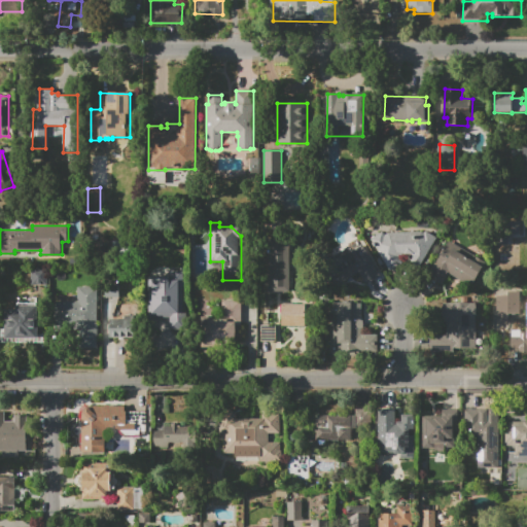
[(513,235),(515,235),(515,227),(526,227),(526,249),(526,247),(520,248),(520,246),(513,246),(513,235)]
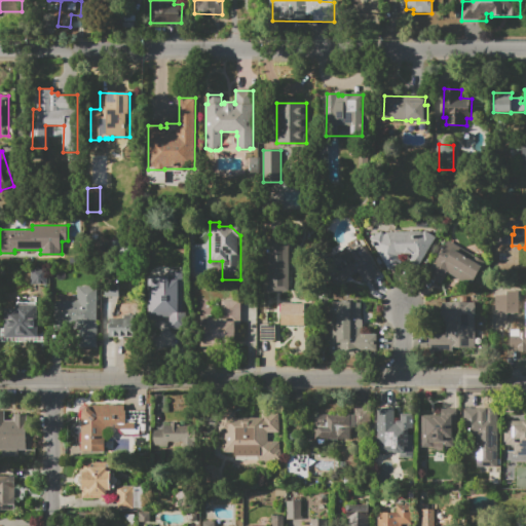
[(412,254),(396,255),(401,263),(389,270),(370,238),(382,231),(384,234),(388,232),(421,231),(424,232),(425,231),(436,237),(419,265),(409,259),(412,254)]
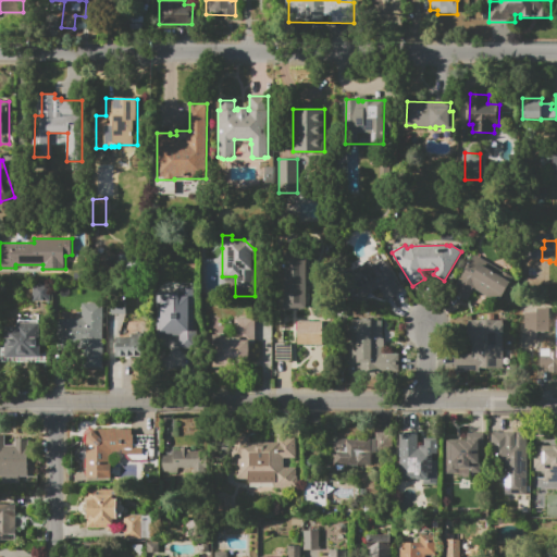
[(403,292),(386,300),(380,288),(357,301),(342,276),(380,254),(403,292)]
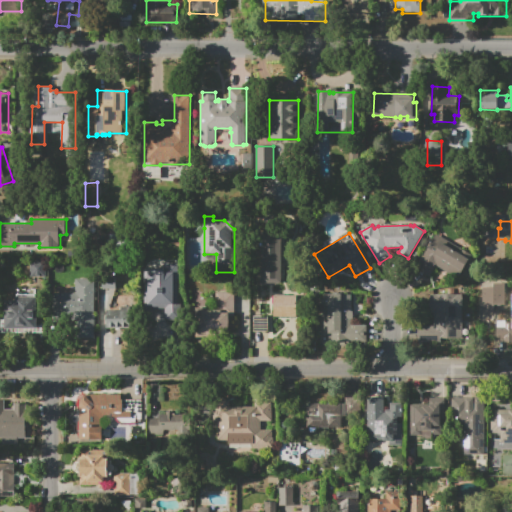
[(436,234),(472,255),(458,278),(436,265),(429,277),(416,269),(436,234)]
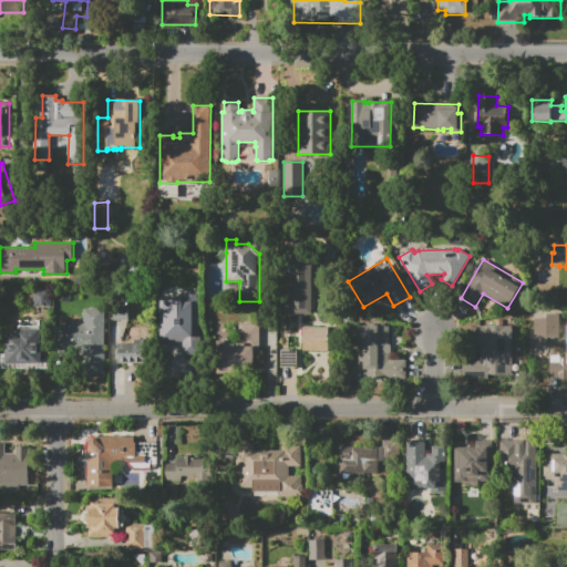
[(289,313),(289,261),(311,260),(311,313),(289,313)]
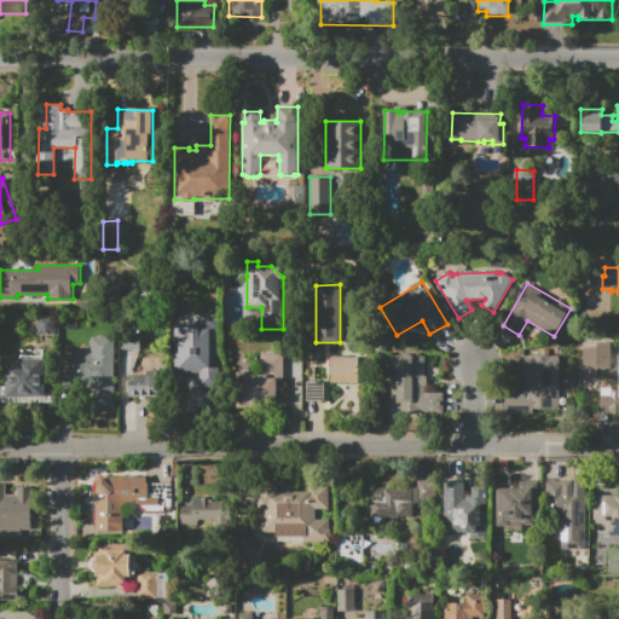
[(200,317),(215,317),(217,387),(200,387),(200,372),(174,372),(174,336),(179,336),(179,327),(190,327),(190,324),(200,324),(200,317)]
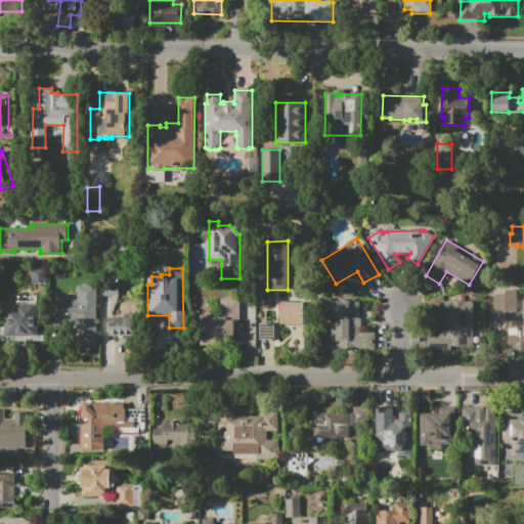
[(96,345),(78,346),(78,329),(57,329),(57,300),(78,300),(77,286),(96,286),(96,345)]
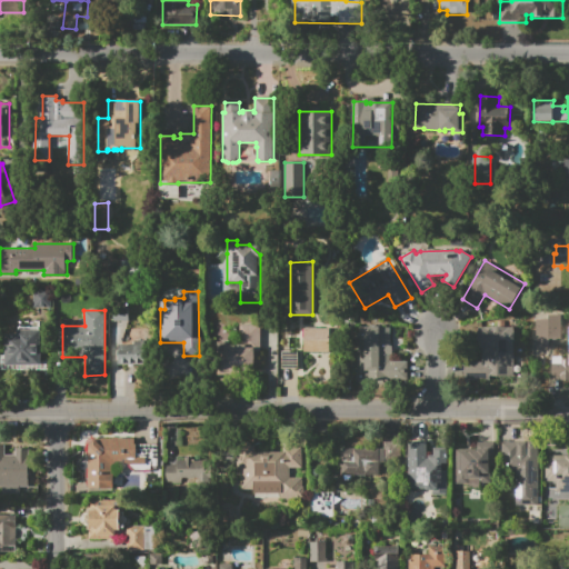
[(260,325),(261,350),(255,350),(255,375),(218,376),(218,369),(222,369),(222,360),(223,360),(223,357),(221,357),(221,346),(241,345),(240,325),(260,325)]
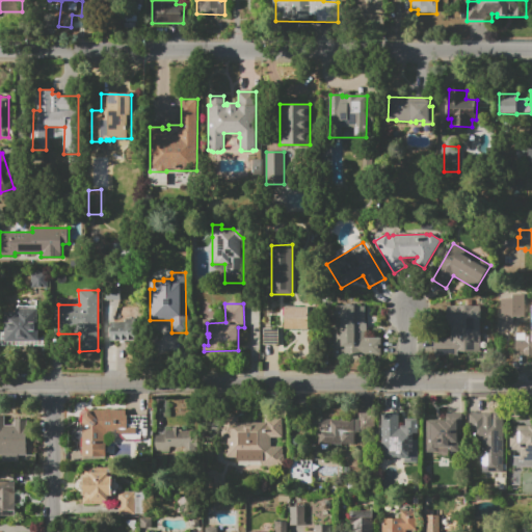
[(104,320),(104,306),(112,306),(112,319),(104,320)]
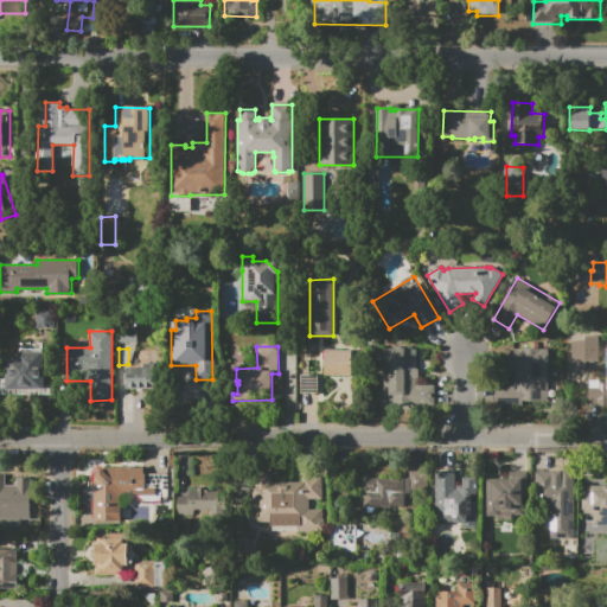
[(415,350),(415,369),(419,369),(419,378),(415,378),(414,408),(388,407),(389,349),(415,350)]
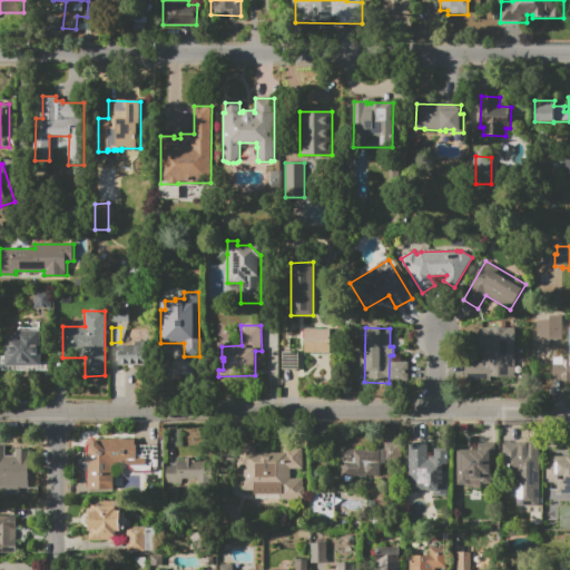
[(514,376),(465,376),(465,362),(482,362),(482,347),(479,347),(479,327),(514,328),(514,376)]
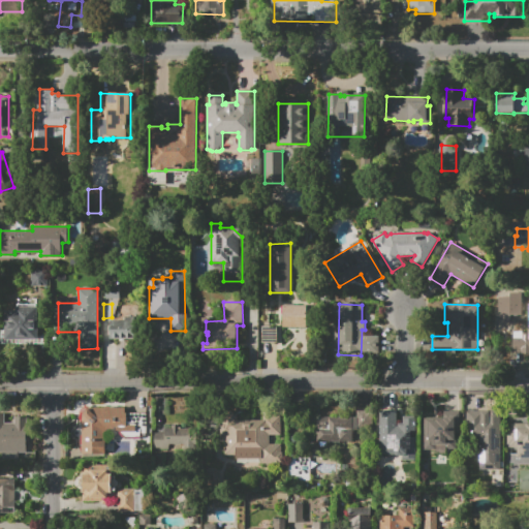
[(528,353),(521,353),(520,333),(528,333),(527,304),(528,304),(528,353)]
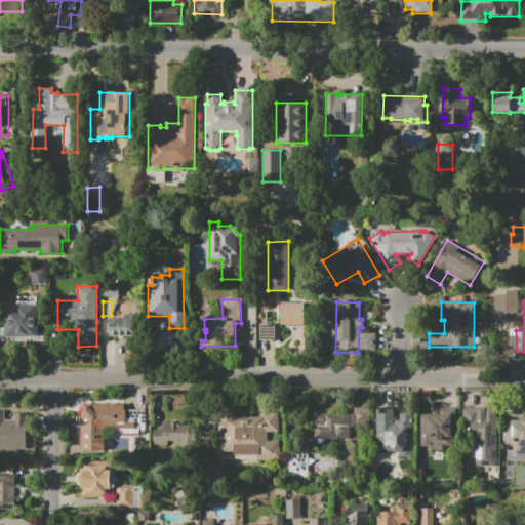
[(281,303),(304,303),(304,325),(281,325),(281,303)]
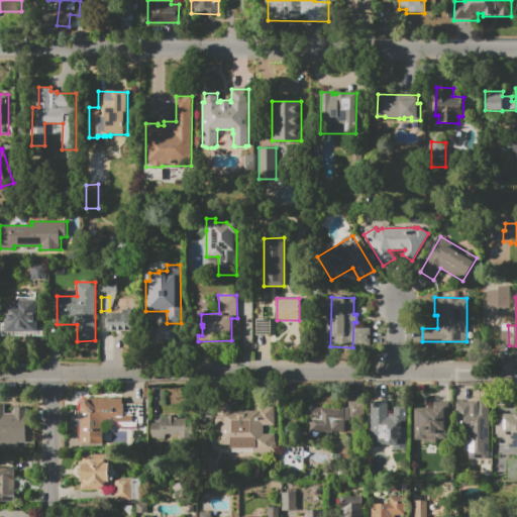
[(38,331),(6,331),(6,304),(15,304),(15,300),(37,300),(38,331)]
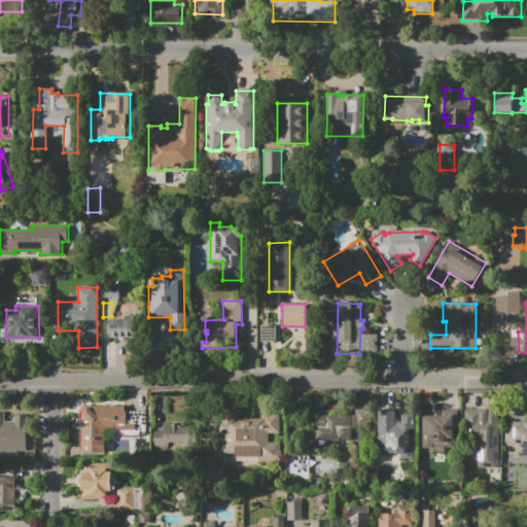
[(109,338),(109,320),(125,320),(125,316),(133,316),(133,338),(125,338),(125,340),(118,340),(118,338),(109,338)]
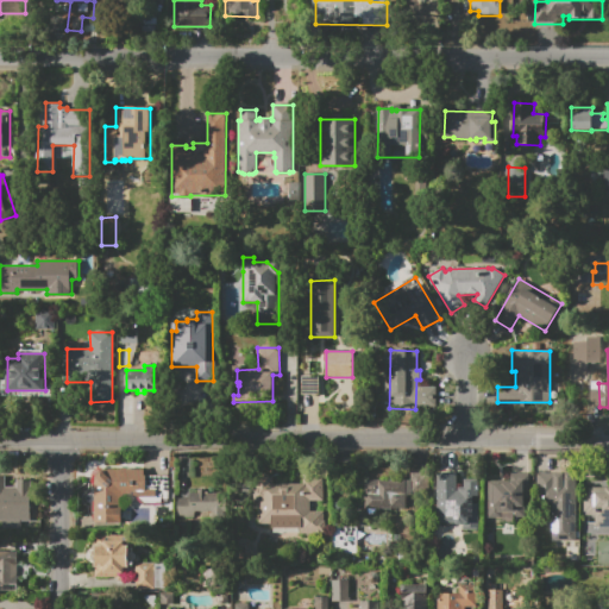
[(121,523),(94,523),(94,478),(95,477),(96,475),(99,472),(101,471),(104,470),(145,470),(145,489),(156,489),(156,503),(144,503),(143,501),(140,497),(138,495),(133,494),(121,494),(121,523)]
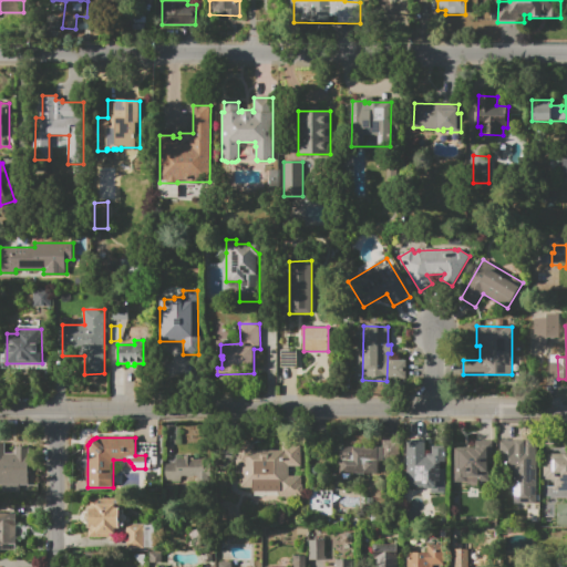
[(400,441),(400,477),(364,477),(364,474),(352,475),(352,473),(339,473),(339,446),(381,446),(381,442),(400,441)]
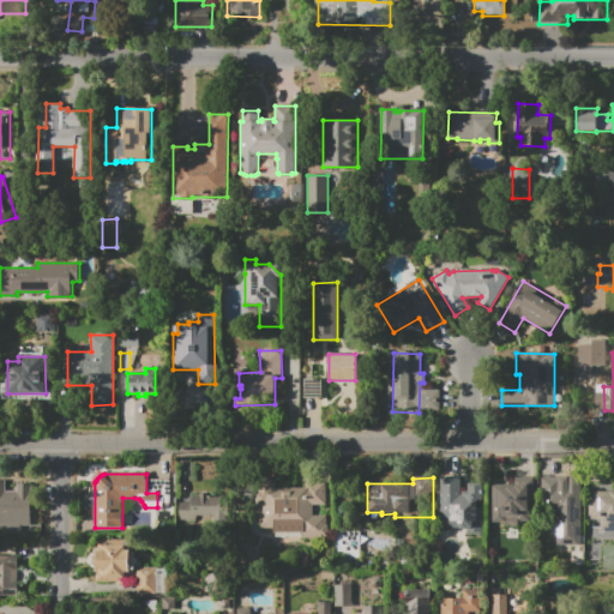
[(492,522),(493,485),(506,485),(506,487),(515,487),(515,486),(521,486),(521,477),(534,477),(534,503),(530,503),(530,521),(518,521),(518,517),(506,517),(506,522),(492,522)]
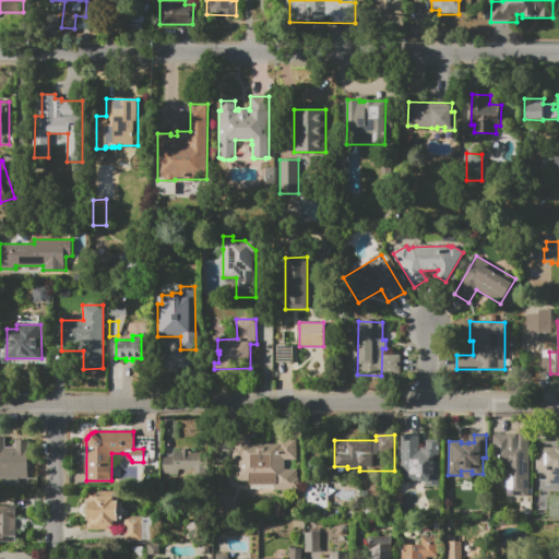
[(496,435),(514,435),(514,439),(528,439),(528,482),(526,482),(526,499),(508,499),(508,455),(496,455),(496,435)]
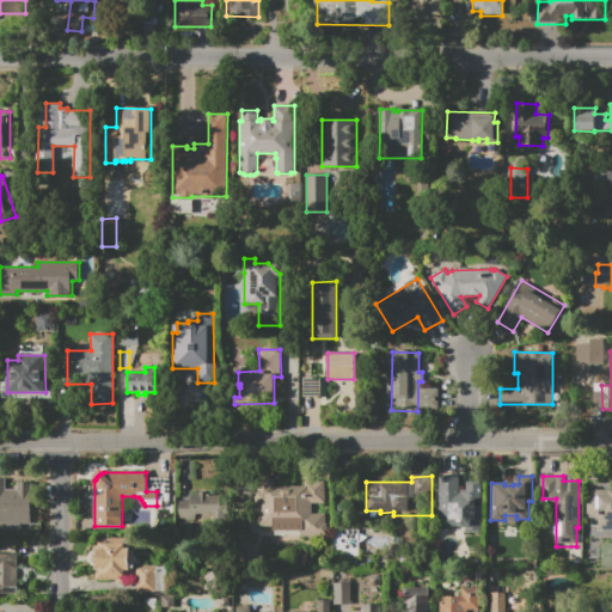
[(325,482),(325,503),(312,503),(312,514),(325,514),(325,524),(326,524),(326,537),(325,537),(325,539),(316,539),(316,537),(301,537),(301,531),(273,530),(273,526),(259,526),(259,505),(256,505),(257,484),(261,484),(261,477),(274,477),(274,485),(280,485),(280,490),(289,490),(289,485),(304,487),(304,481),(325,482)]
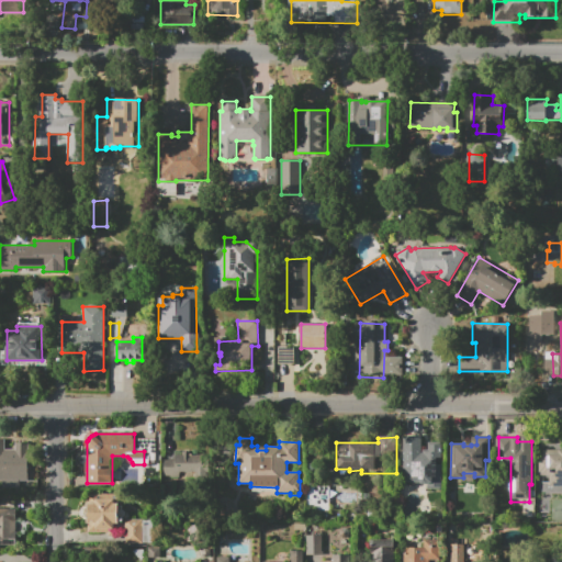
[(441,489),(427,489),(427,484),(403,484),(404,438),(422,438),(422,450),(428,450),(428,442),(441,442),(441,458),(437,458),(437,464),(441,464),(441,489)]
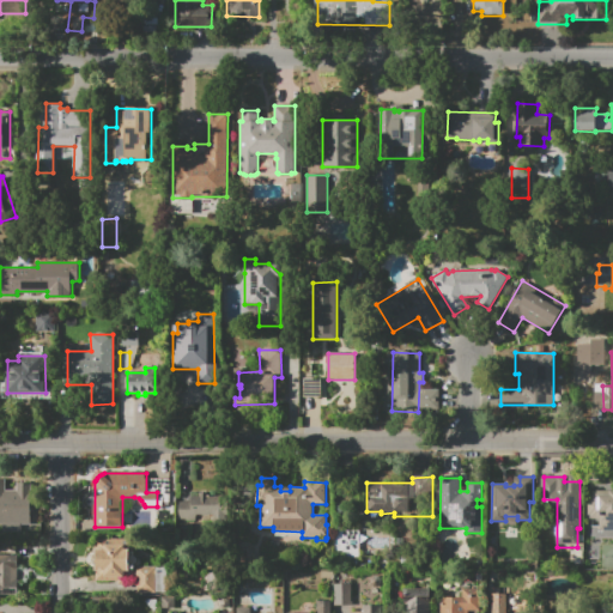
[(0,479),(5,479),(5,490),(17,491),(17,484),(31,484),(30,525),(22,523),(22,532),(2,532),(2,523),(0,523),(0,479)]
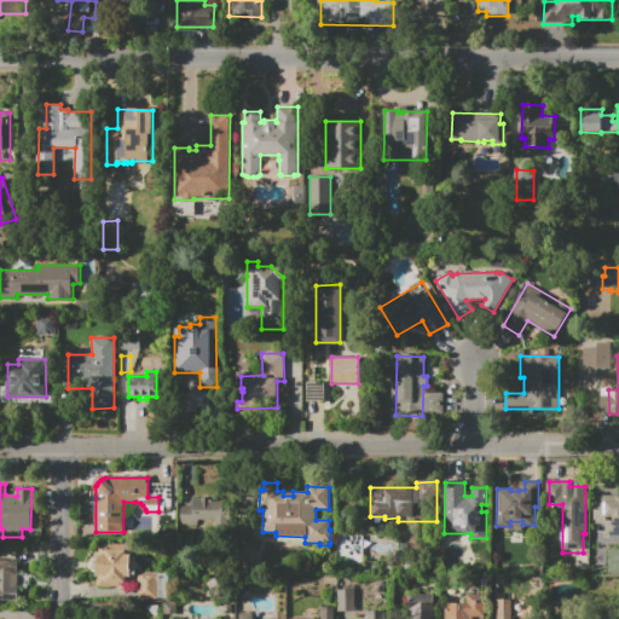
[(594,524),(594,507),(599,507),(599,496),(618,496),(618,539),(596,539),(596,531),(605,531),(605,524),(594,524)]
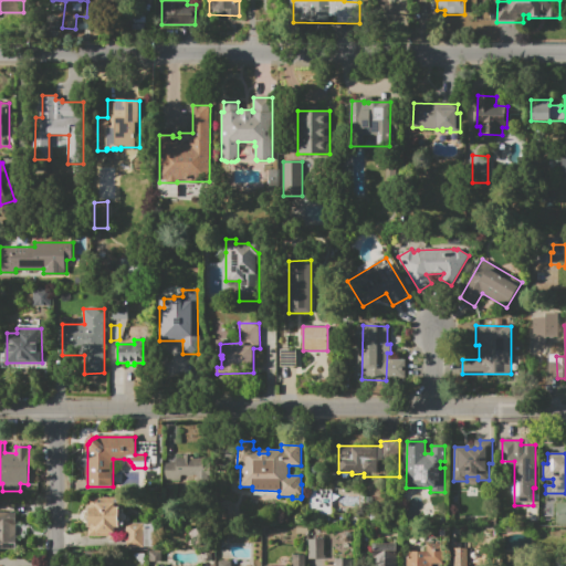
[(164,462),(164,479),(179,480),(179,475),(200,477),(201,456),(177,456),(177,462),(164,462)]
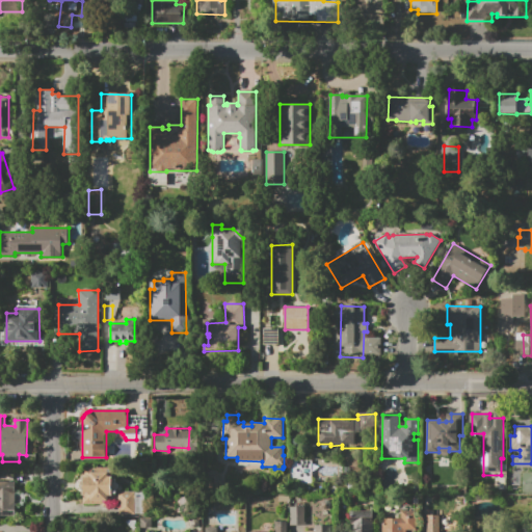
[(83,504),(83,467),(111,468),(111,472),(116,472),(115,483),(117,483),(118,485),(118,486),(117,488),(117,489),(115,489),(115,500),(108,500),(108,501),(94,501),(94,505),(83,504)]
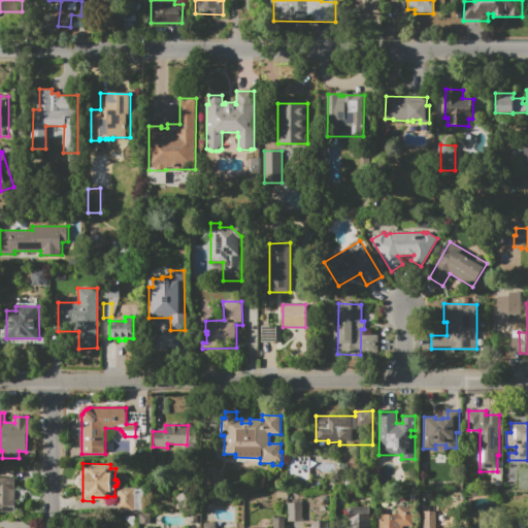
[(0,477),(15,479),(14,514),(0,513),(0,477)]
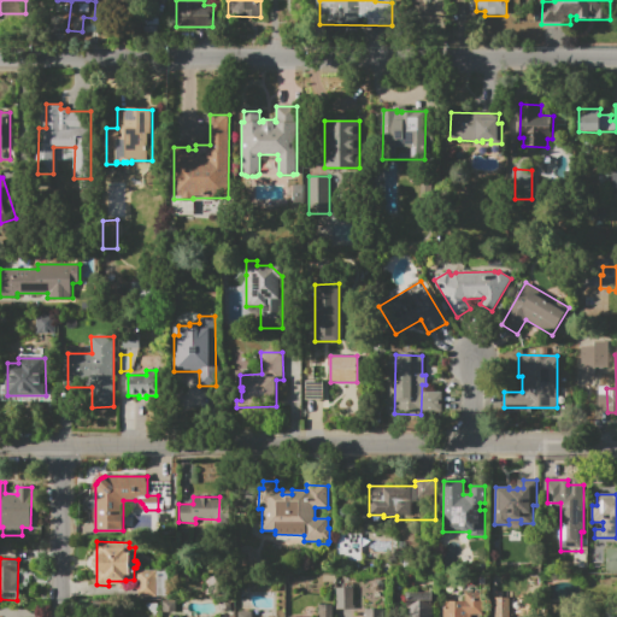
[(137,570),(169,571),(169,597),(137,597),(137,570)]
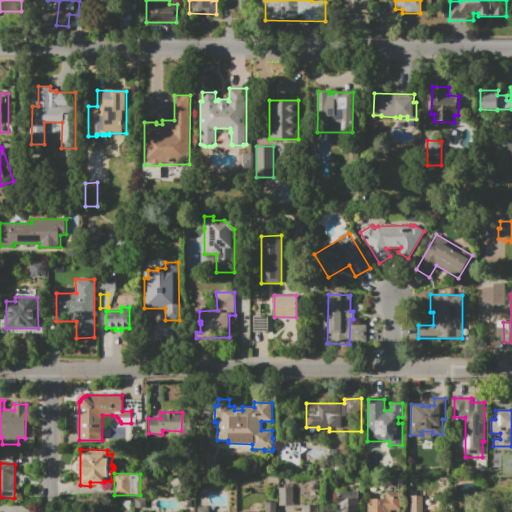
[(359,492),(359,511),(332,511),(332,505),(331,505),(331,502),(326,502),(326,491),(359,492)]
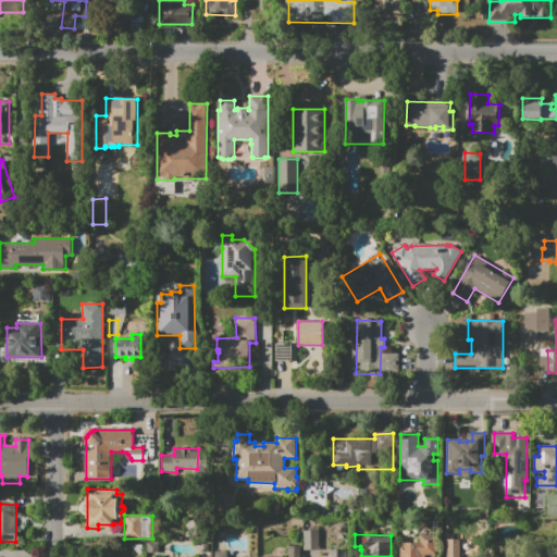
[(400,556),(400,543),(420,543),(420,534),(436,535),(435,555),(425,555),(424,556),(400,556)]
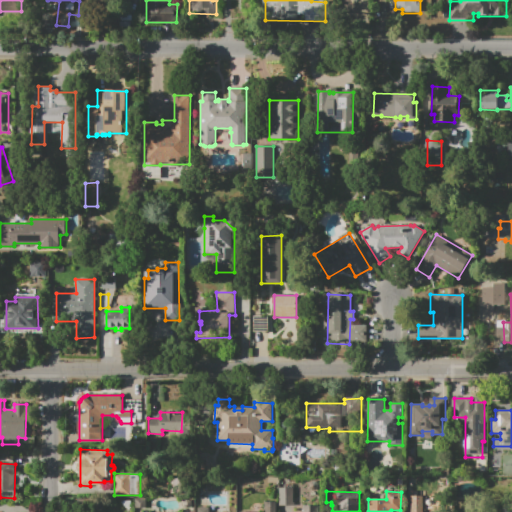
[(411,511),(411,496),(422,495),(422,511),(411,511)]
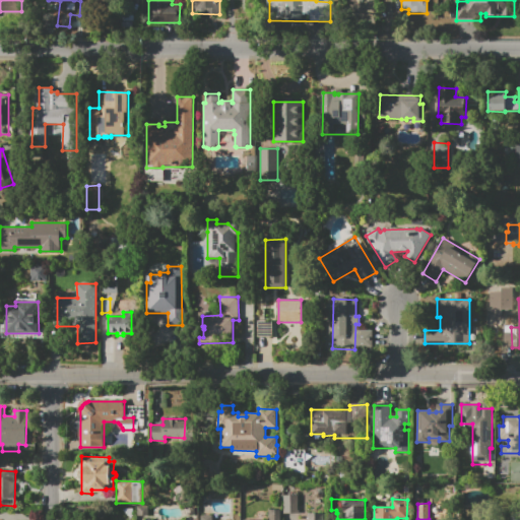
[(268,519),(268,510),(280,510),(280,519),(268,519)]
